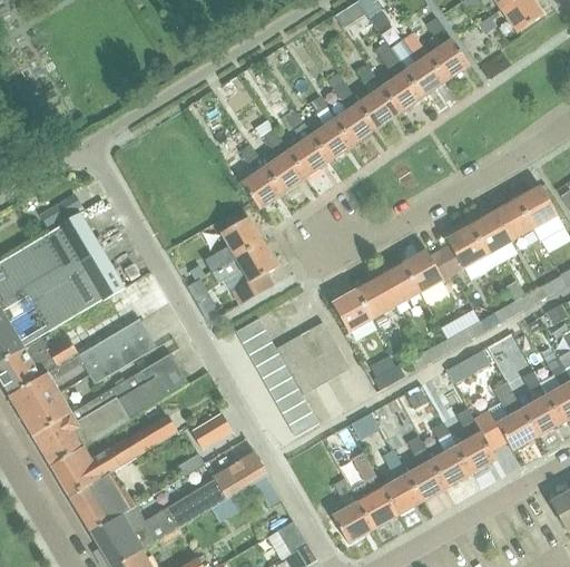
[(396,8),(391,0),(372,0),(383,17),(396,8)]
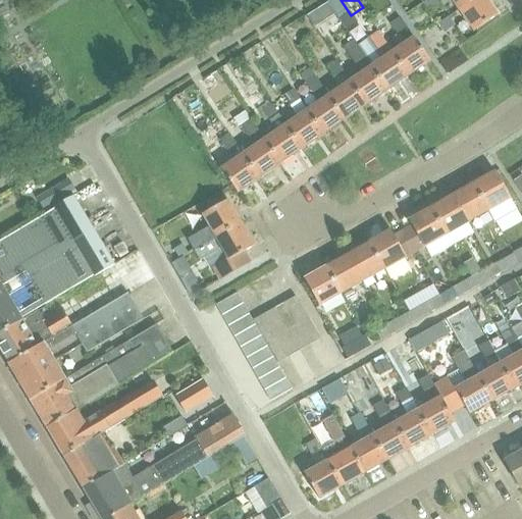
[(421,0),(428,9),(438,2),(437,0),(421,0)]
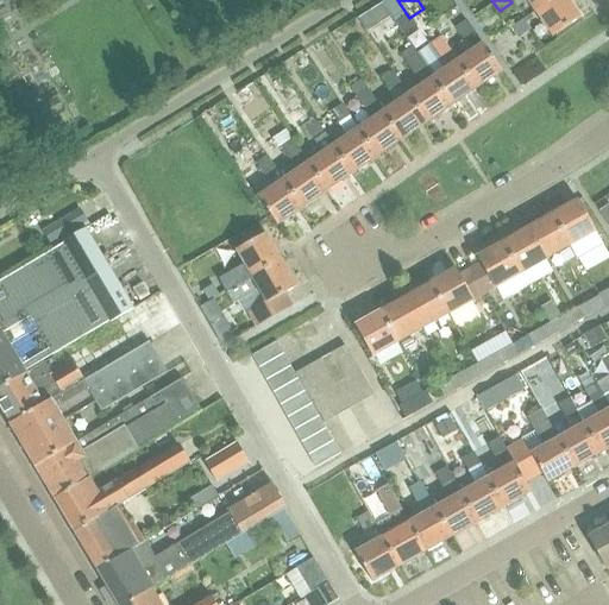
[(546,0),(534,8),(552,33),(579,14),(569,0),(546,0)]
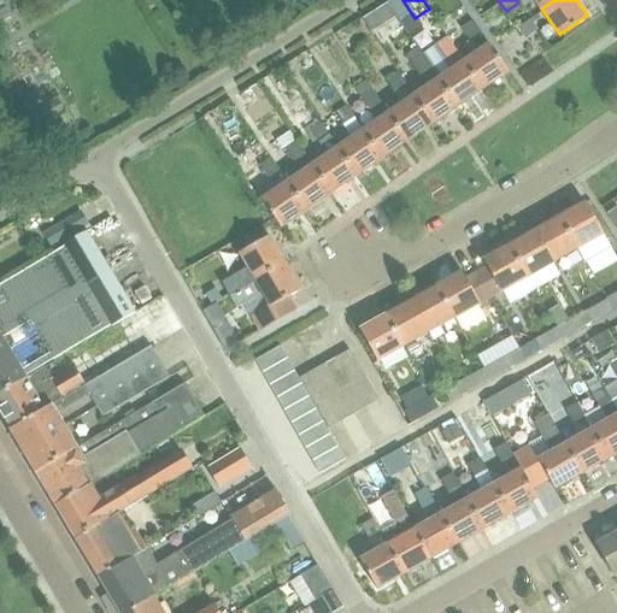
[(480,29),(471,17),(460,24),(469,36),(480,29)]
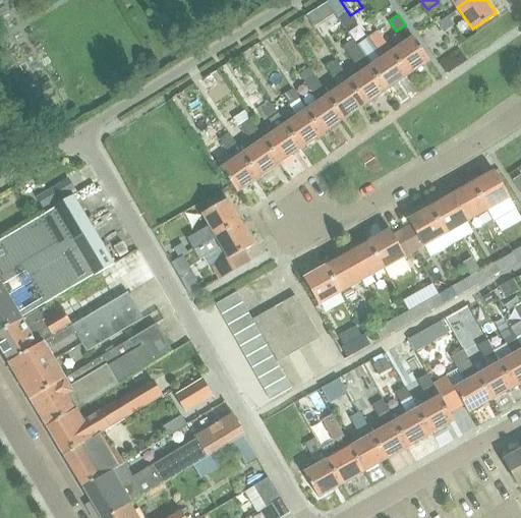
[(447,14),(436,21),(442,31),(453,23),(447,14)]
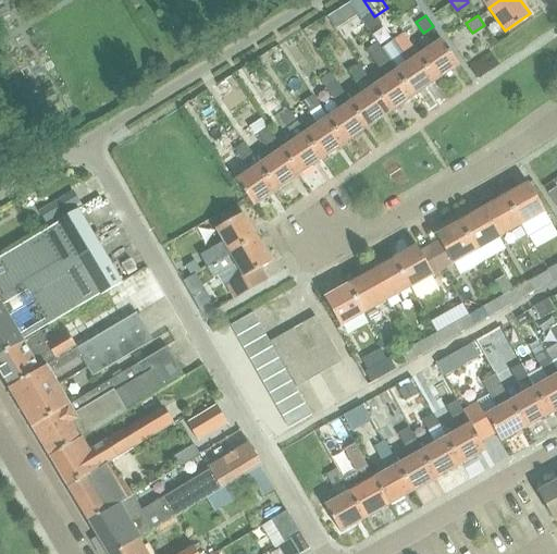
[(418,53),(410,41),(403,31),(393,38),(408,60),(395,69),(412,94),(435,78),(418,53)]
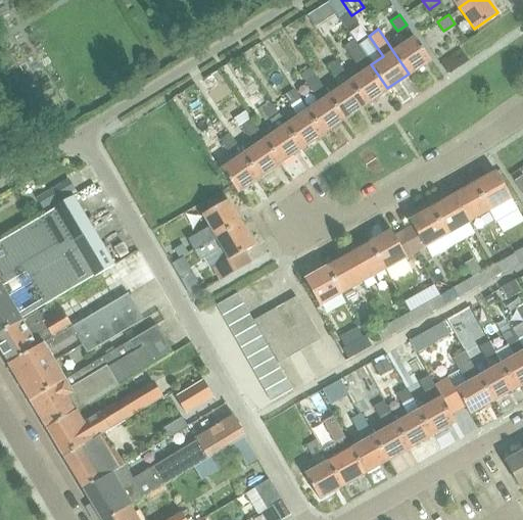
[(414,35),(392,50),(409,74),(430,58),(414,35)]
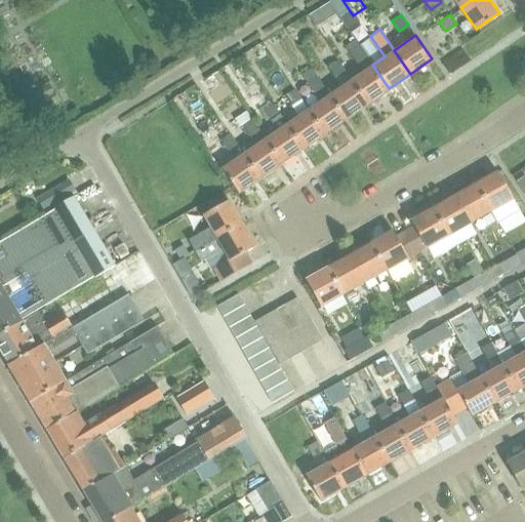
[(372,65),(359,44),(354,37),(345,44),(349,50),(363,71),(351,79),(367,103),(389,88),(372,65)]
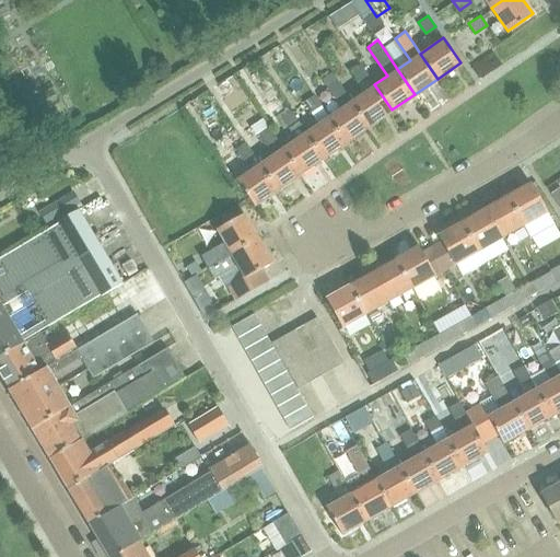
[(392,109),(374,84),(359,62),(349,69),(364,92),(351,101),(369,126),(392,109)]
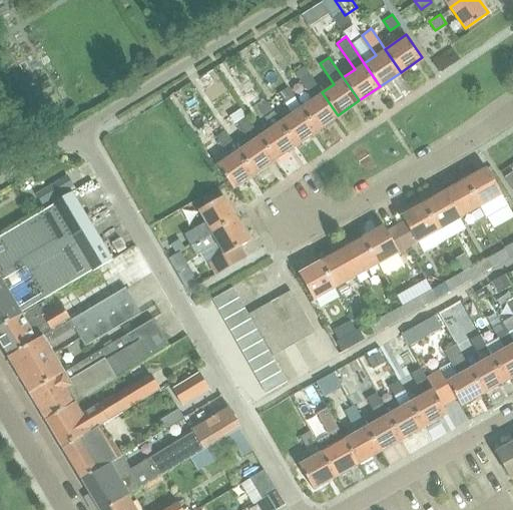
[(338,115),(322,92),(304,65),(294,71),(313,98),(301,106),(317,129),(338,115)]
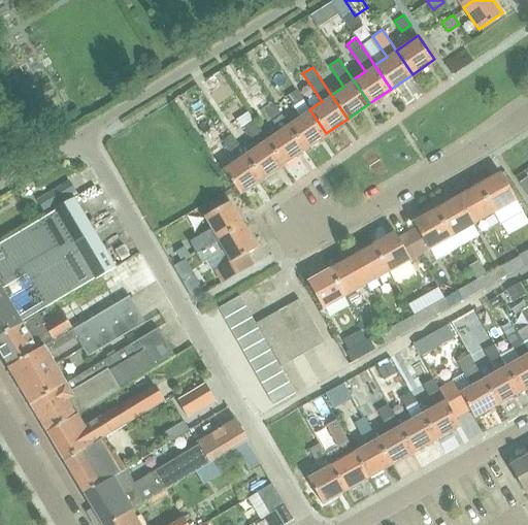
[(326,133),(309,109),(296,88),(286,95),(300,116),(289,124),(304,148),(326,133)]
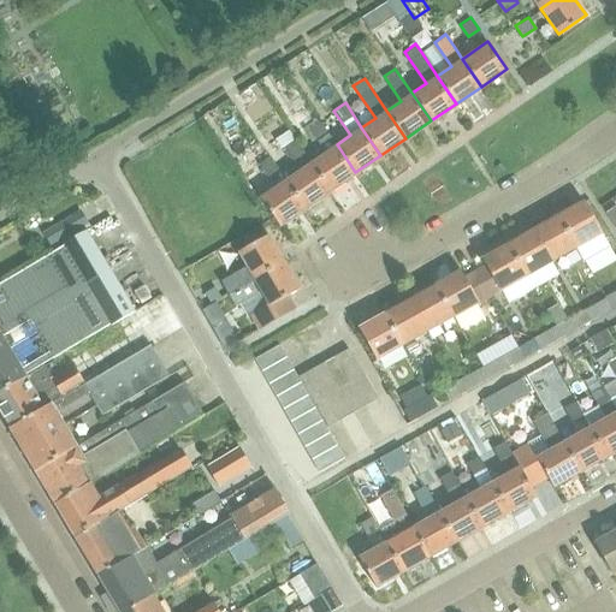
[(355,172),(337,144),(320,120),(309,128),(325,152),(312,161),(331,189),(355,172)]
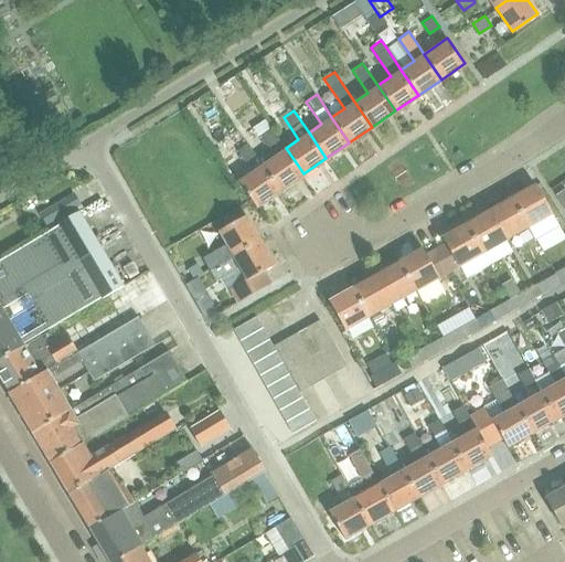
[(304,173),(286,148),(270,126),(260,133),(276,155),(263,163),(280,190),(304,173)]
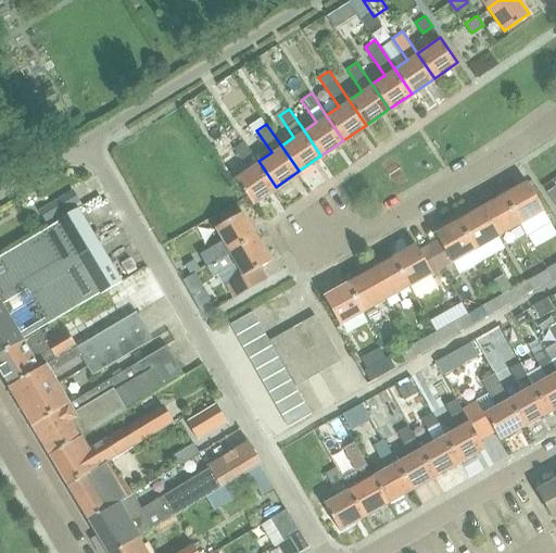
[(243,139),(234,147),(242,158),(252,151),(243,139)]
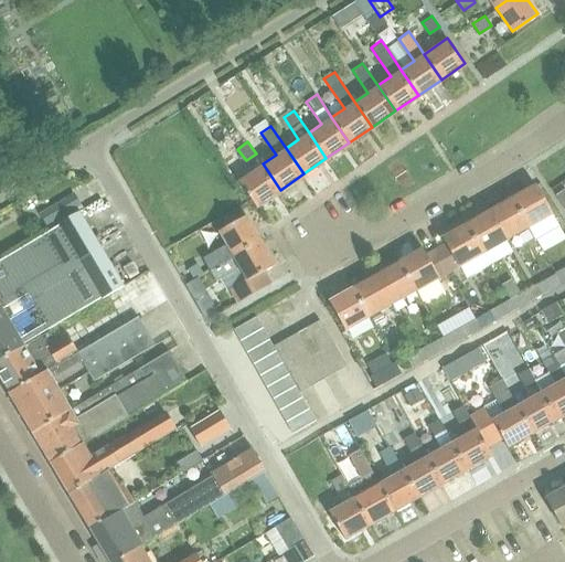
[(240,180),(238,180),(251,197),(256,205),(280,190),(263,163),(240,180)]
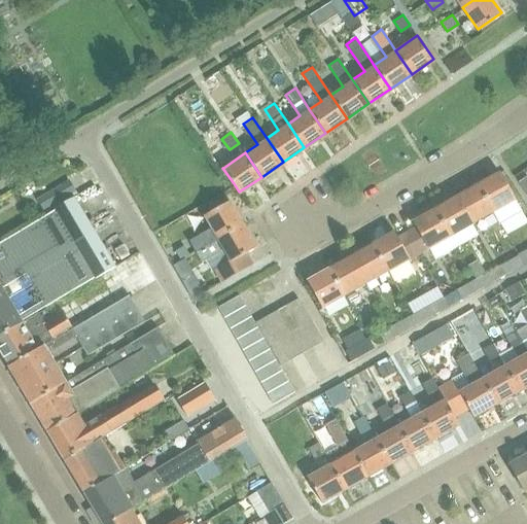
[(499,170),(478,182),(493,210),(499,221),(522,209),(515,198),(499,170)]
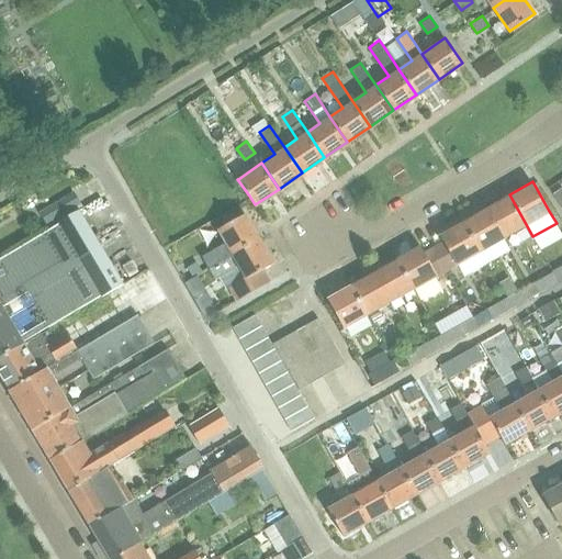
[(561,186),(561,187),(552,193),(561,207),(561,186)]
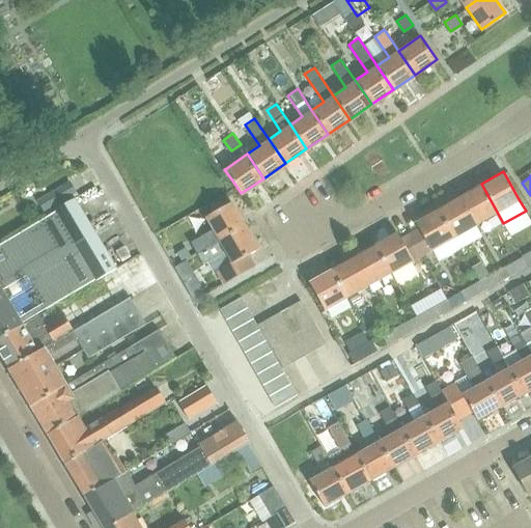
[(44,209),(75,190),(68,178),(37,197),(44,209)]
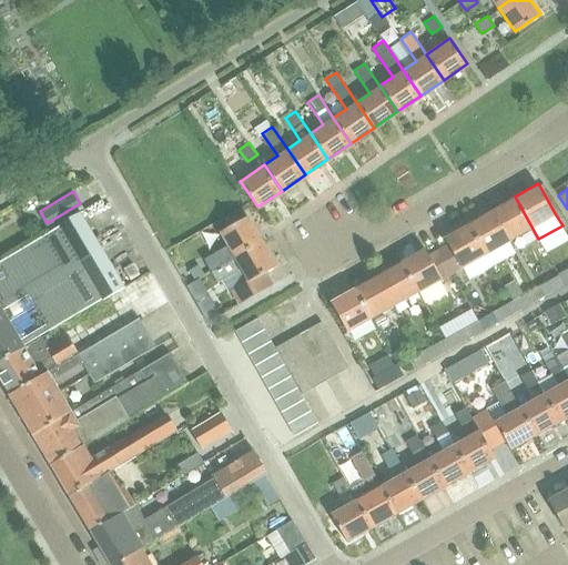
[(531,226),(515,197),(492,210),(508,239),(531,226)]
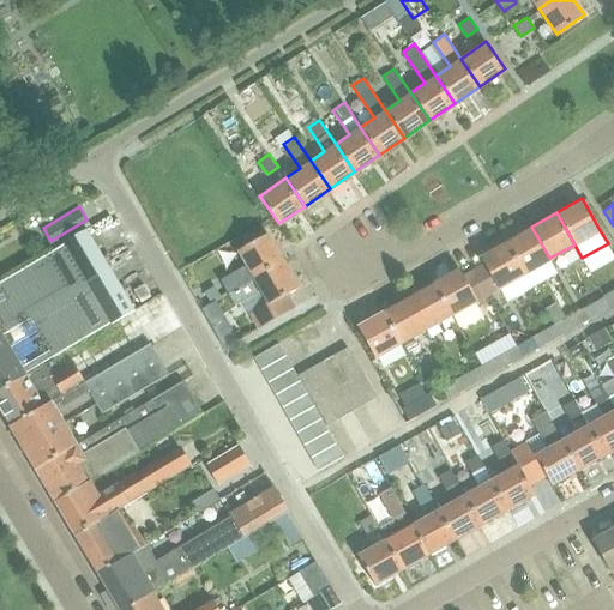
[(549,258),(531,227),(506,241),(524,272),(549,258)]
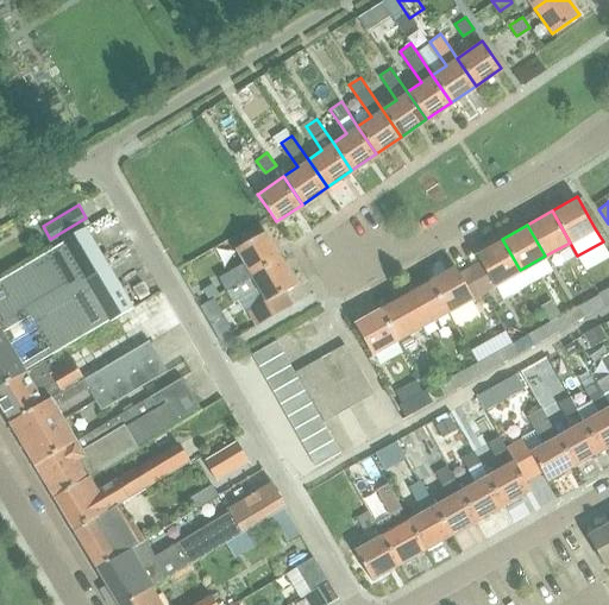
[(0,279),(0,329),(1,329),(108,265),(87,228),(0,279)]
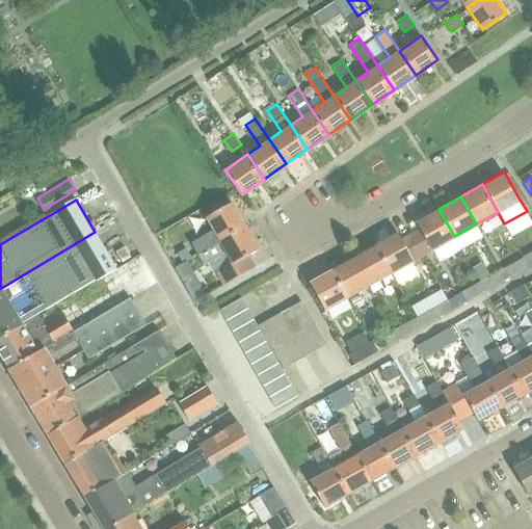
[(197,252),(244,225),(231,201),(206,216),(214,230),(192,242),(197,252)]
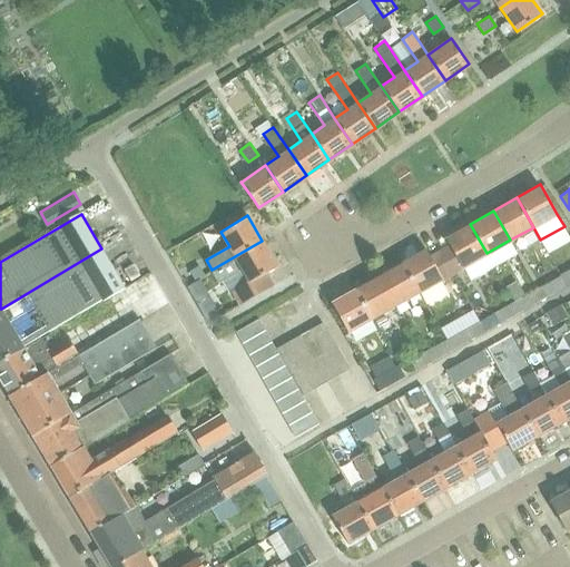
[(449,242),(439,248),(452,272),(487,253),(470,224),(446,237),(449,242)]
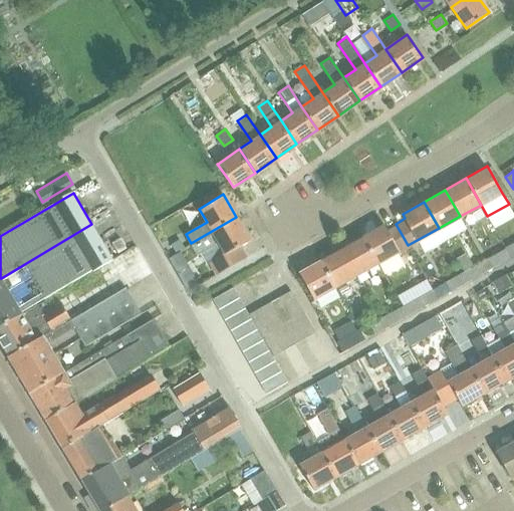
[(250,240),(236,217),(191,243),(197,253),(217,241),(224,253),(214,259),(221,270),(245,256),(239,245),(250,240)]
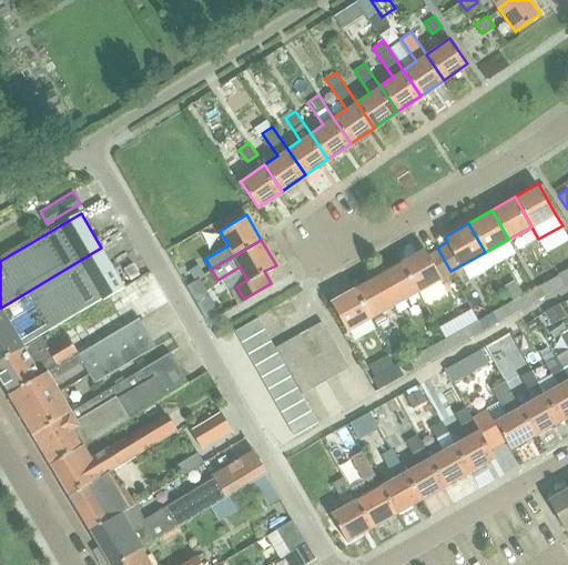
[(101,248),(1,308),(0,308),(0,360),(24,345),(41,335),(124,285),(101,248)]
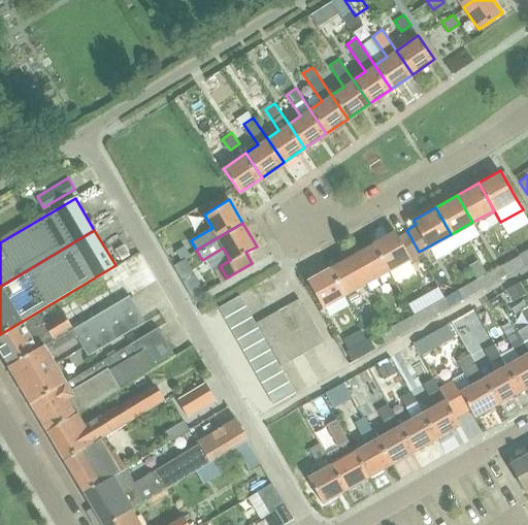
[(394,230),(372,242),(388,269),(419,252),(406,230),(397,235),(394,230)]
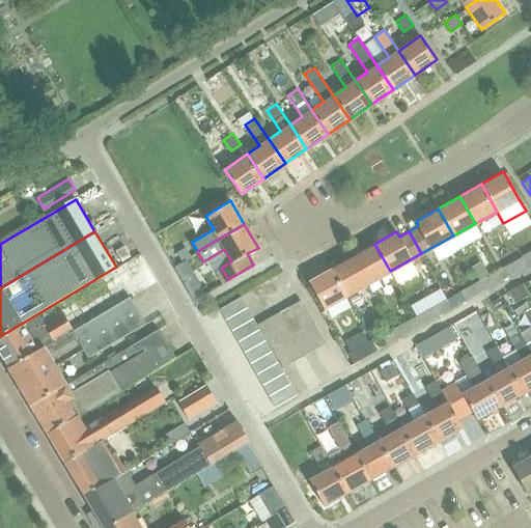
[(390,271),(374,244),(353,256),(368,283),(390,271)]
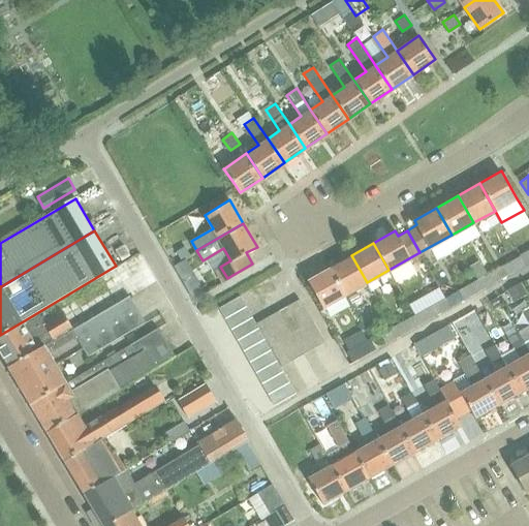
[(185,245),(176,250),(182,259),(190,254),(185,245)]
